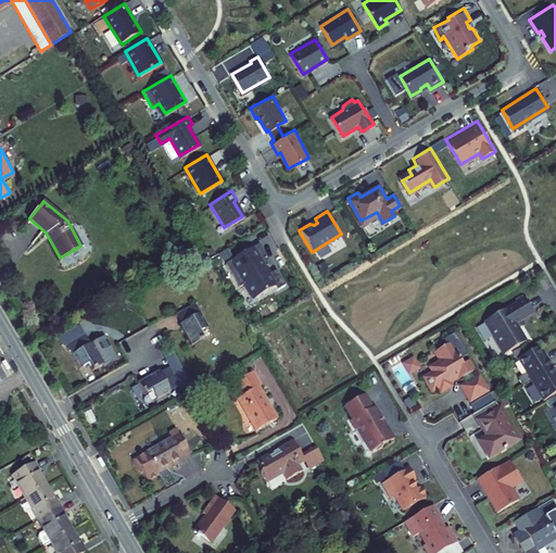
[(276,268),(267,273),(264,265),(268,263),(263,258),(266,254),(260,242),(226,262),(240,286),(245,283),(250,290),(256,294),(273,284),(277,287),(283,284),(276,268)]
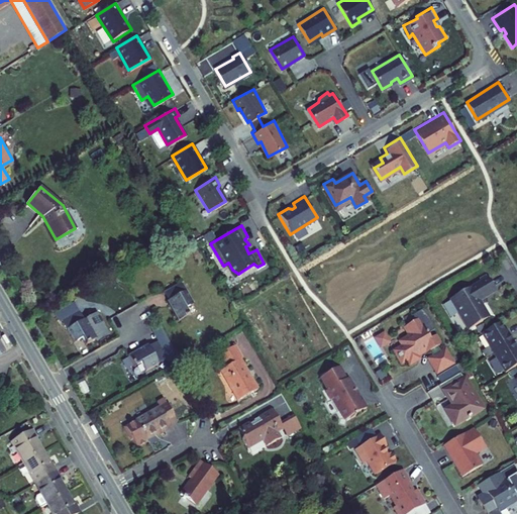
[(449,297),(468,327),(489,315),(480,298),(496,289),(488,275),(449,297)]
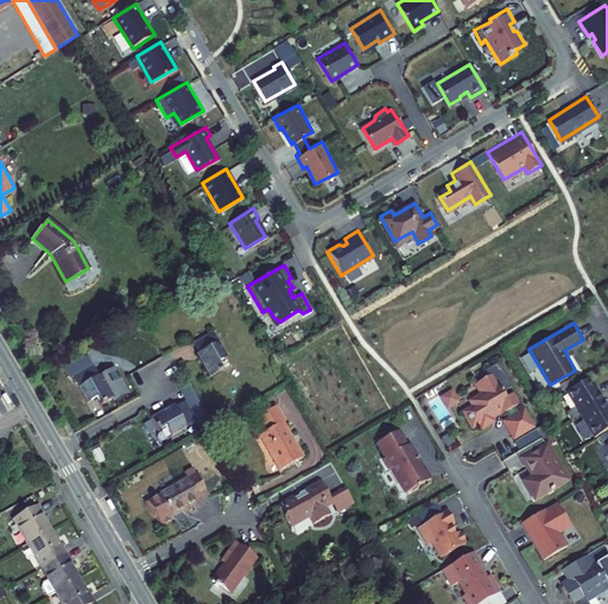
[(222,369),(217,361),(227,355),(211,330),(192,342),(200,356),(198,357),(210,376),(222,369)]
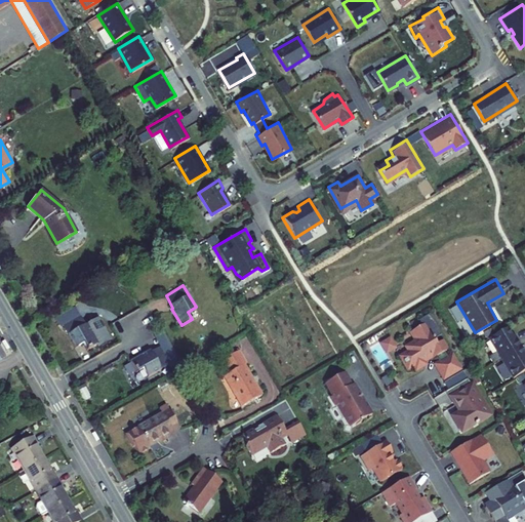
[(85,324),(78,312),(61,322),(74,345),(82,339),(86,346),(97,339),(87,323),(85,324)]
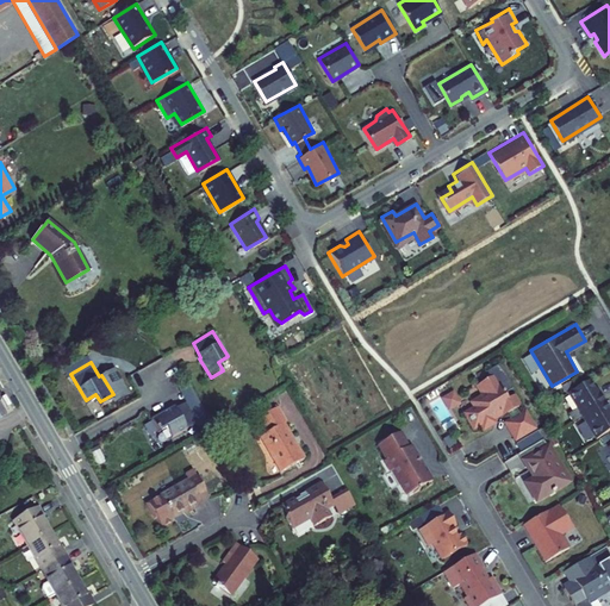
[(493,374),(478,382),(484,393),(472,400),(474,406),(467,410),(466,414),(473,426),(480,422),(484,426),(495,420),(491,416),(499,411),(502,411),(505,410),(510,418),(506,420),(516,437),(534,426),(524,410),(520,412),(516,406),(518,405),(512,394),(506,397),(493,374)]
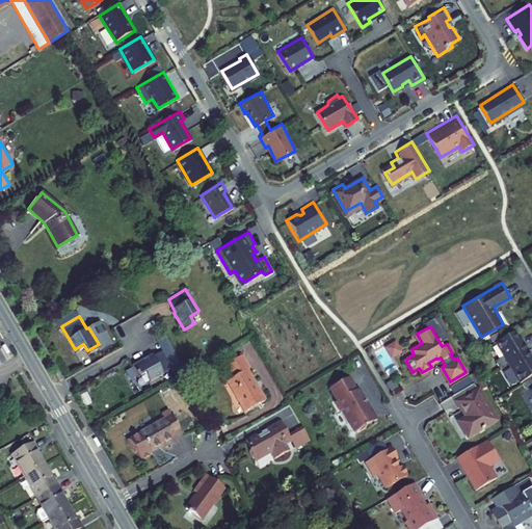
[(513,331),(496,341),(507,362),(528,349),(524,342),(521,343),(519,339),(513,331)]
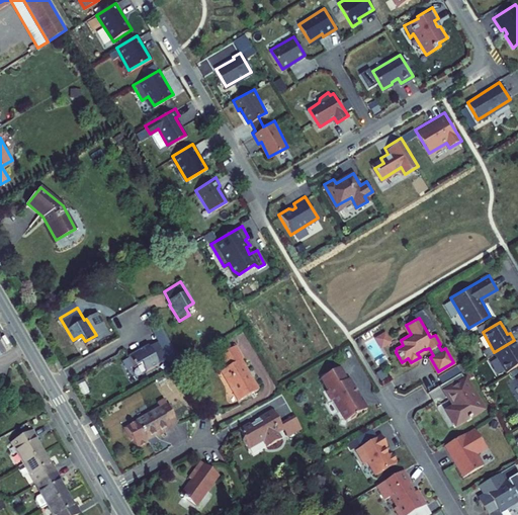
[(514,340),(494,352),(506,371),(517,363),(517,352),(516,348),(517,347),(514,340)]
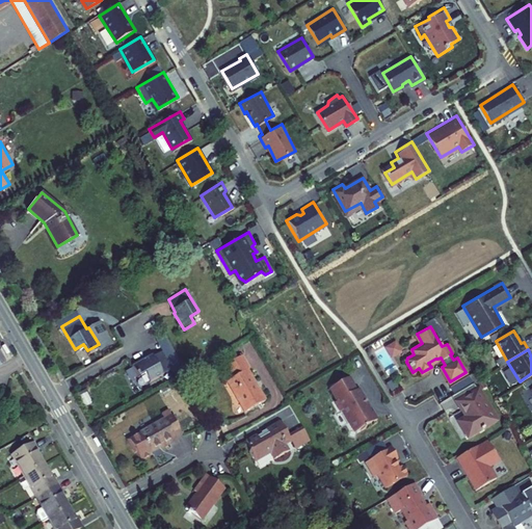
[(137,376),(143,372),(149,381),(171,368),(161,350),(149,358),(148,355),(131,366),(137,376)]
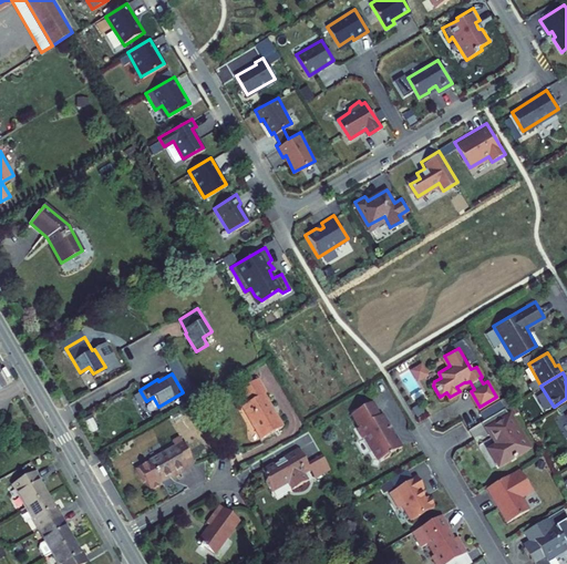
[(240,387),(248,401),(241,404),(260,438),(282,426),(264,392),(266,391),(257,377),(240,387)]
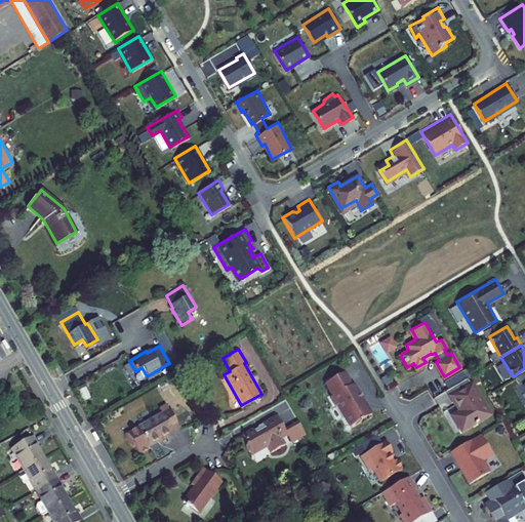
[(360,418),(371,412),(367,405),(366,405),(353,383),(351,384),(344,371),(325,382),(332,395),(330,396),(334,403),(338,404),(349,423),(353,424),(355,422),(356,423),(361,420),(360,418)]
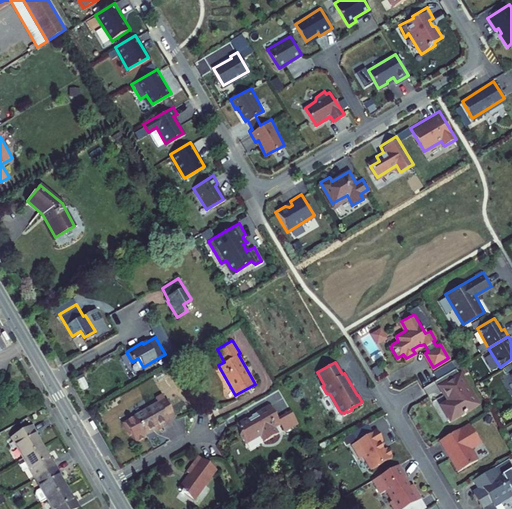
[(455,367),(445,373),(448,380),(440,385),(444,392),(448,400),(441,404),(450,419),(477,403),(455,367)]
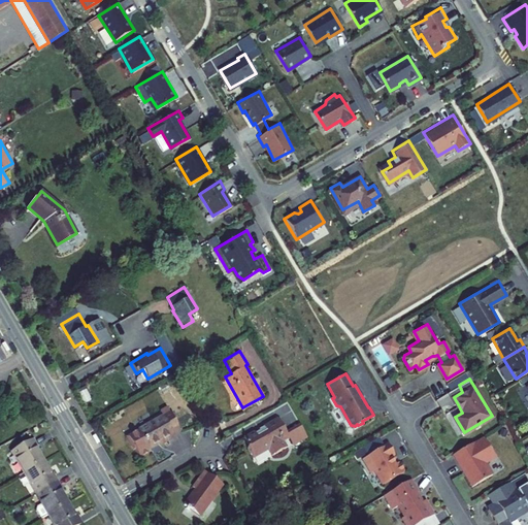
[(456,406),(458,404),(454,397),(462,392),(459,385),(448,392),(456,406)]
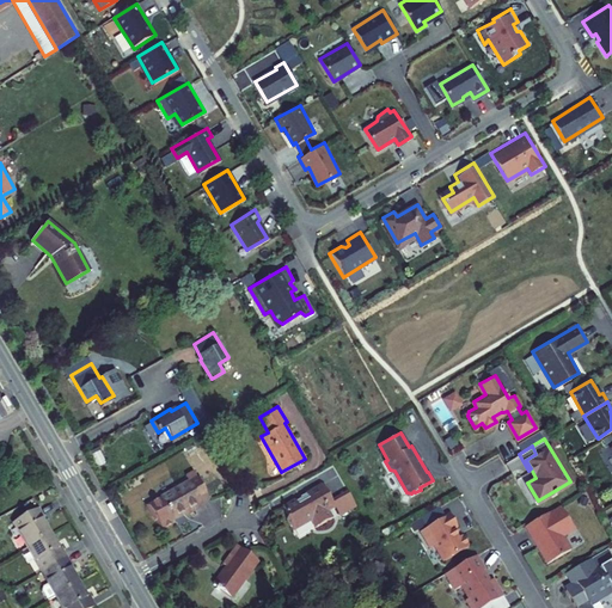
[(190,508),(191,510),(203,504),(202,501),(209,497),(196,474),(160,496),(173,517),(190,508)]
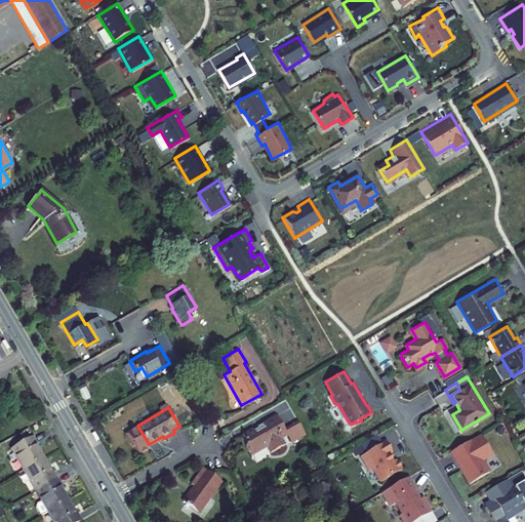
[(245,443),(251,453),(267,444),(270,451),(285,442),(282,437),(278,431),(284,428),(276,413),(257,425),(258,427),(253,429),(252,427),(242,433),(247,442),(245,443)]
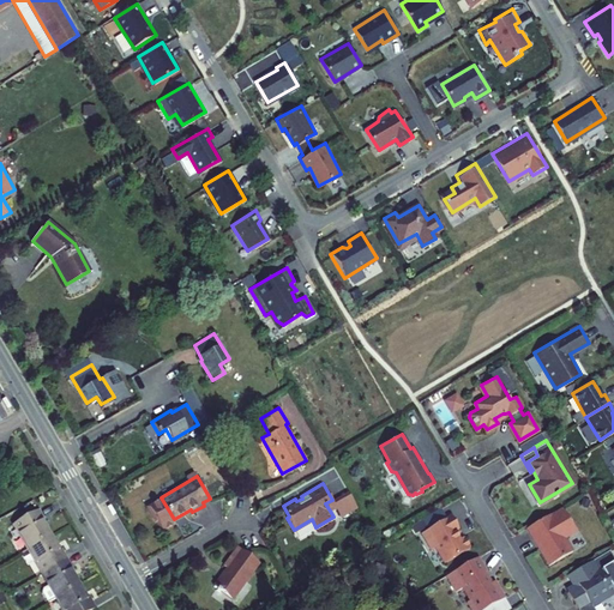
[(349,490),(332,500),(336,506),(341,515),(357,506),(349,490)]
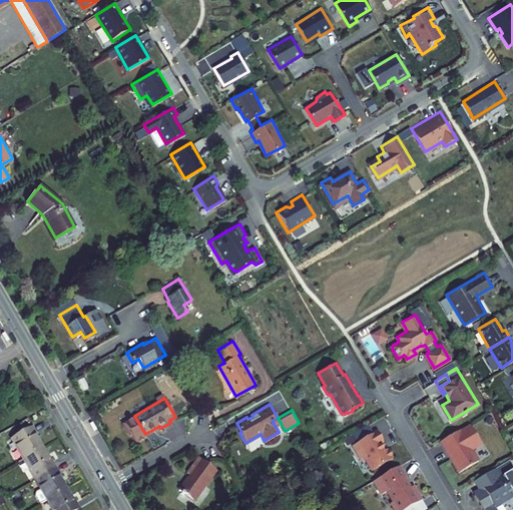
[(281,423),(278,418),(272,421),(276,427),(281,423)]
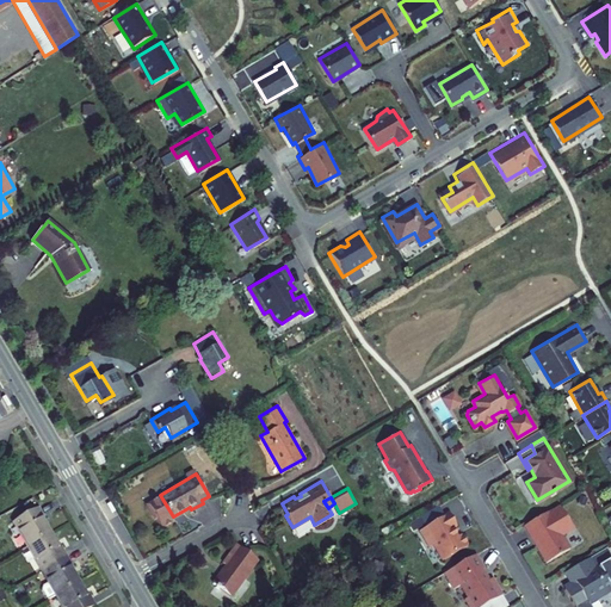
[(42,516),(43,515),(38,506),(13,519),(28,544),(50,531),(42,516)]
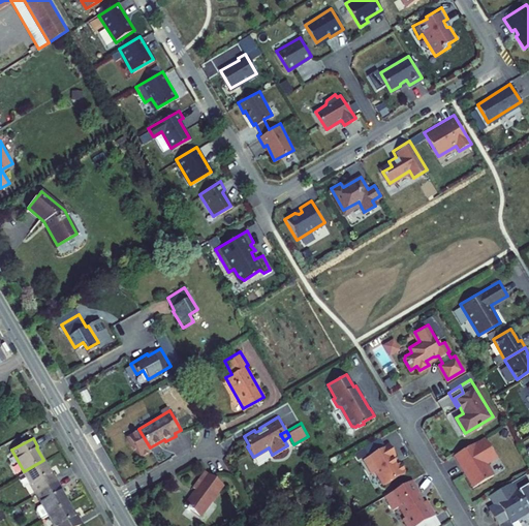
[(477,439),(454,454),(459,464),(462,462),(466,470),(464,471),(472,486),(493,473),(487,462),(496,456),(486,439),(479,443),(477,439)]
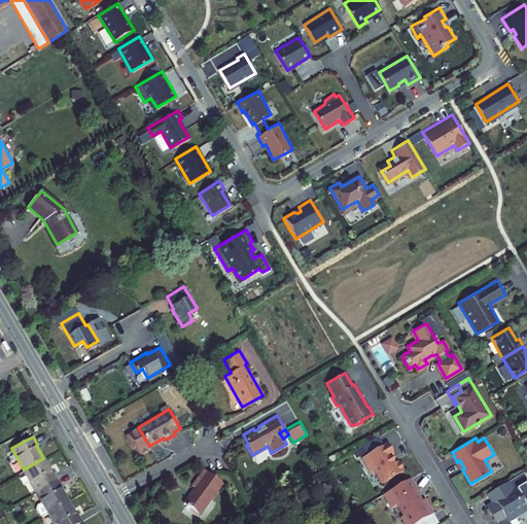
[(387,442),(361,456),(370,470),(374,468),(381,482),(403,468),(398,458),(394,461),(390,454),(393,452),(387,442)]
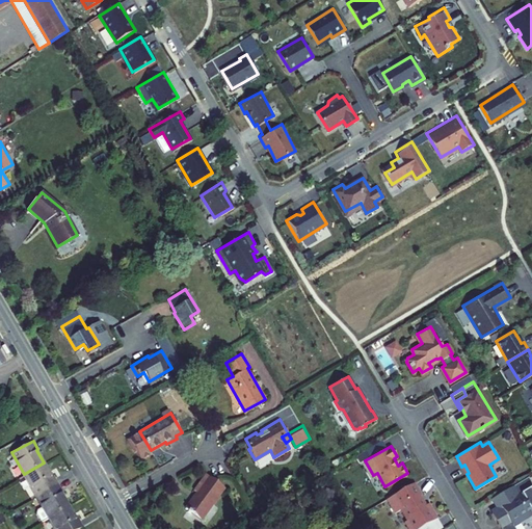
[(36,496),(57,483),(53,475),(51,475),(44,463),(24,474),(36,496)]
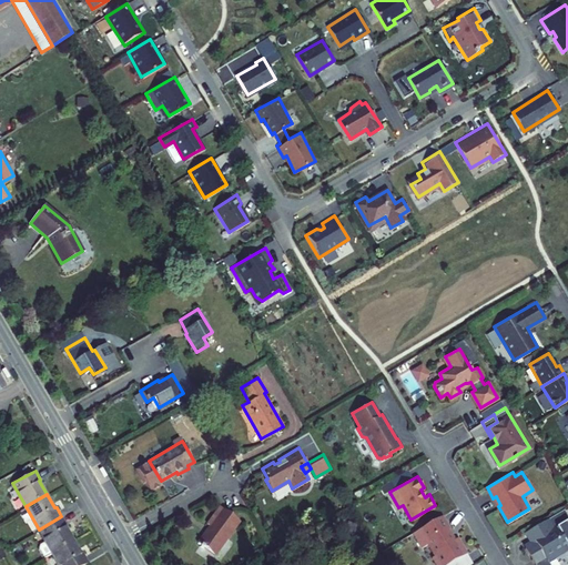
[(211,524),(199,542),(216,553),(241,520),(221,505),(209,522),(211,524)]
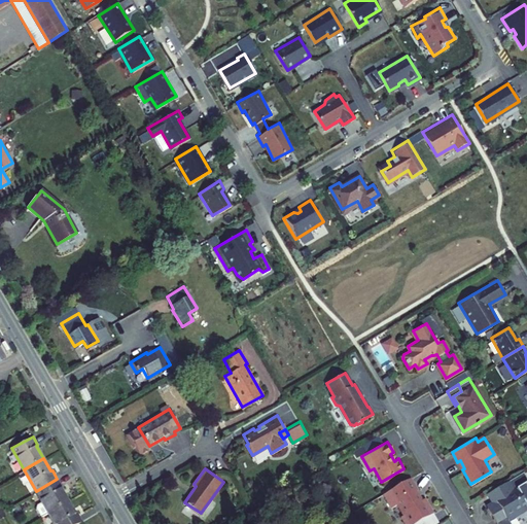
[(423,498),(421,499),(416,489),(417,488),(411,477),(383,493),(391,507),(396,503),(402,514),(400,516),(405,523),(412,523),(432,512),(425,498),(423,498)]
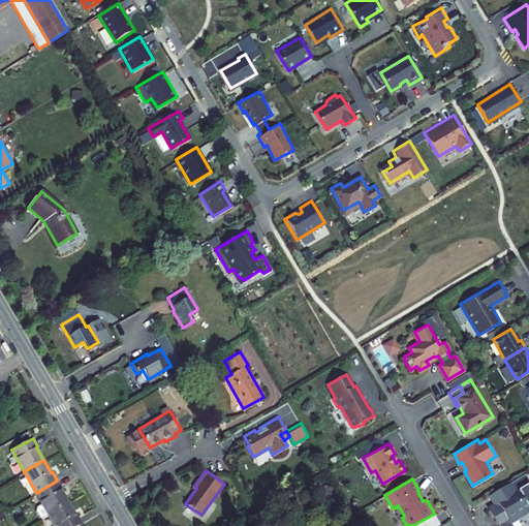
[(62,489),(57,481),(36,493),(42,503),(37,505),(36,508),(41,518),(49,514),(67,502),(60,490),(62,489)]
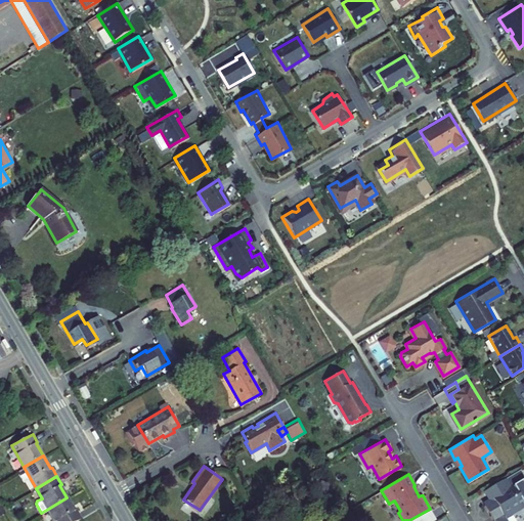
[(511,485),(506,476),(484,490),(488,500),(485,502),(484,505),(486,509),(489,508),(491,512),(491,513),(490,514),(493,520),(507,520),(505,515),(523,504),(523,506),(523,479),(523,478),(511,485)]
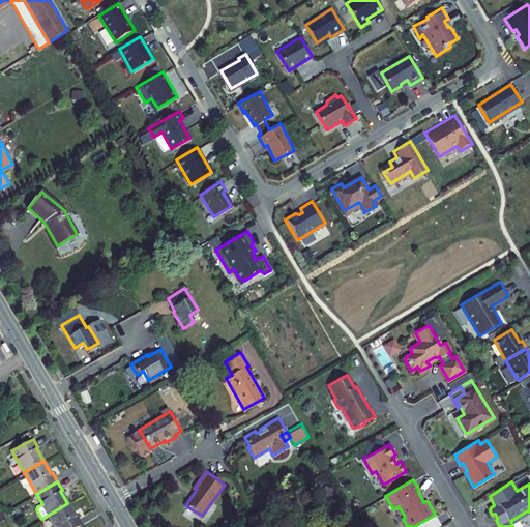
[(75,516),(67,503),(49,515),(55,526),(76,526),(82,524),(77,515),(75,516)]
